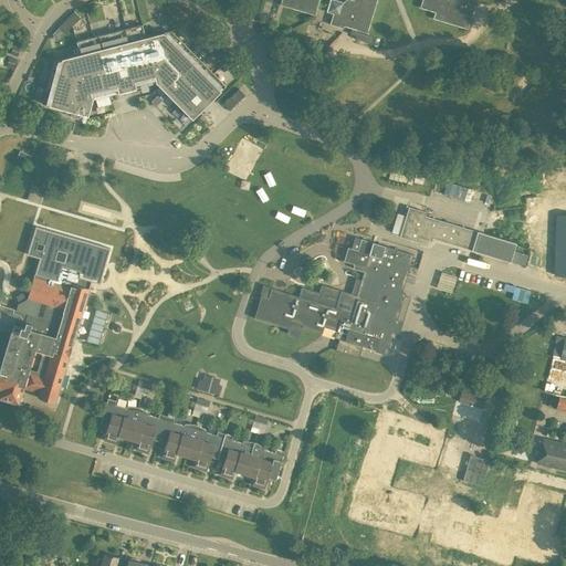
[(281,0),(280,4),(315,16),(316,9),(318,0),(281,0)]
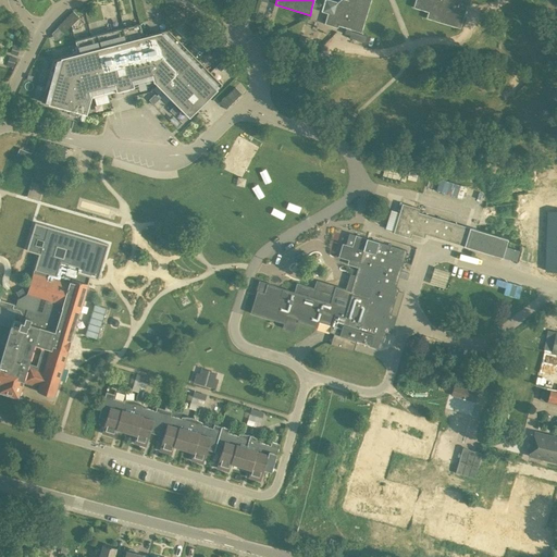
[(334,1),(330,0),(324,0),(321,12),(327,13),(324,24),(337,28),(338,26),(361,33),(370,0),(339,0),(337,2),(334,1)]
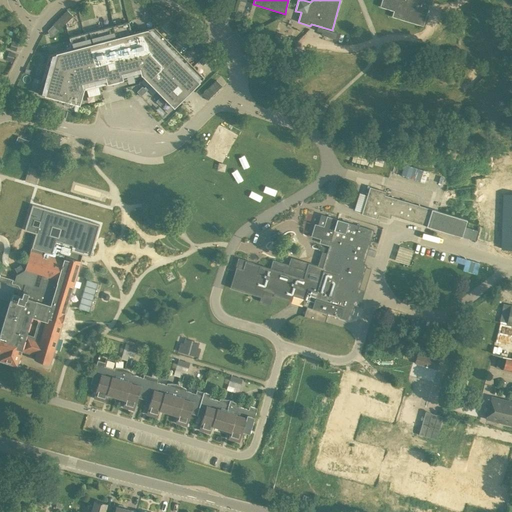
[(381,0),(382,0),(380,7),(393,11),(392,17),(423,26),(426,16),(429,5),(431,6),(432,0),(381,0)]
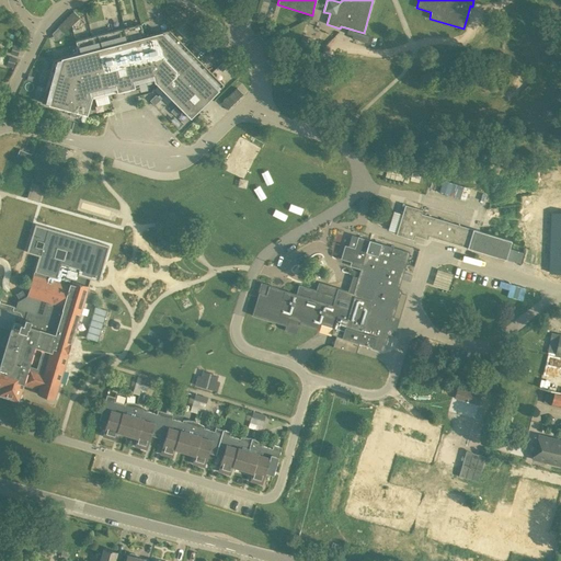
[(167,22),(164,7),(153,9),(156,24),(167,22)]
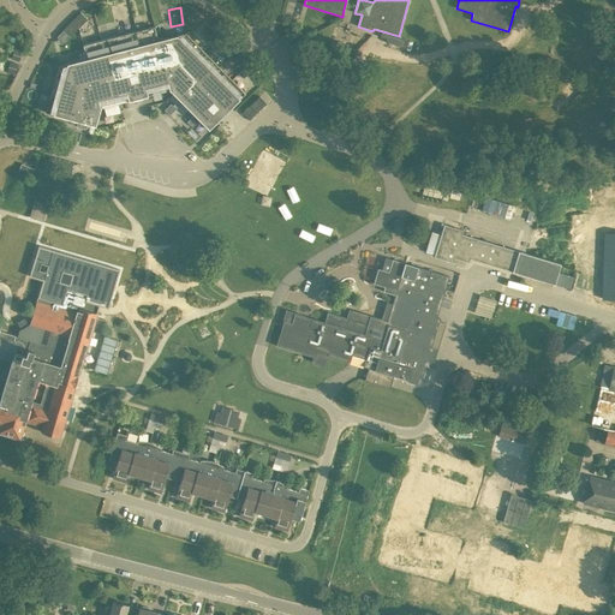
[(63,30),(70,36),(78,29),(88,19),(81,12),(63,30)]
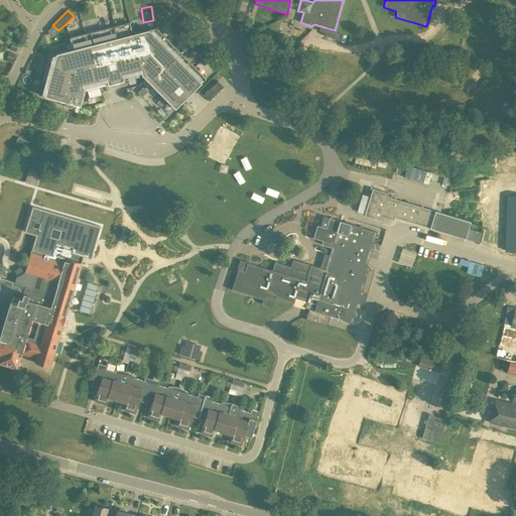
[(174,109),(206,79),(195,67),(184,57),(168,40),(159,31),(155,27),(132,33),(129,22),(115,26),(85,33),(69,38),(70,41),(72,49),(48,55),(42,79),(38,95),(71,104),(80,106),(84,91),(142,76),(174,109)]
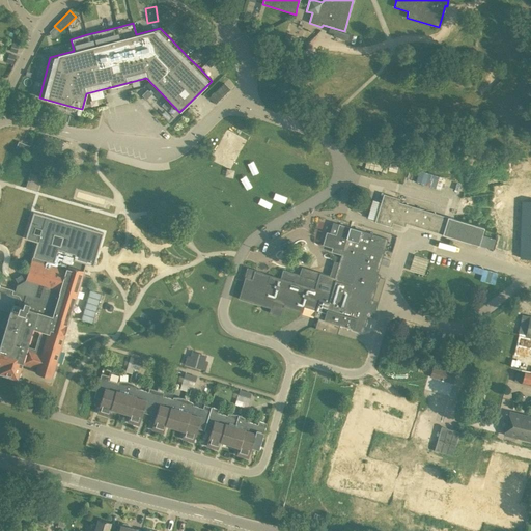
[(296,40),(297,37),(286,34),(283,44),(295,47),(296,40)]
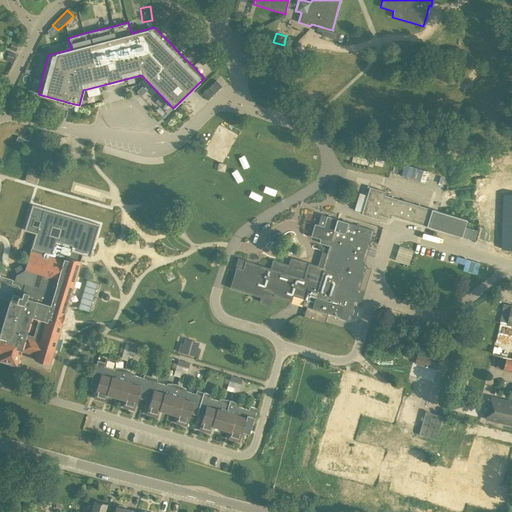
[(200,54),(206,48),(191,34),(186,40),(193,47),(200,54)]
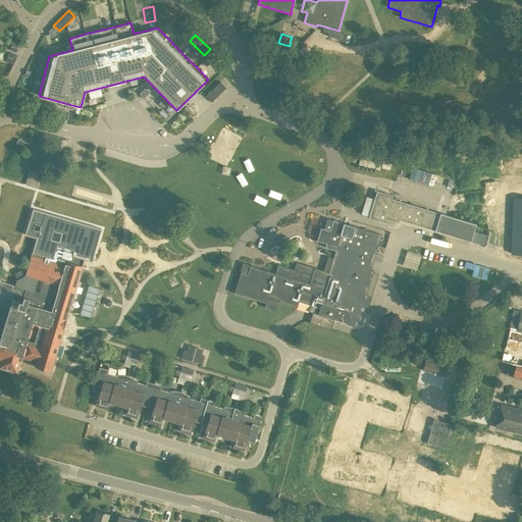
[(12,42),(9,50),(15,51),(18,44),(12,42)]
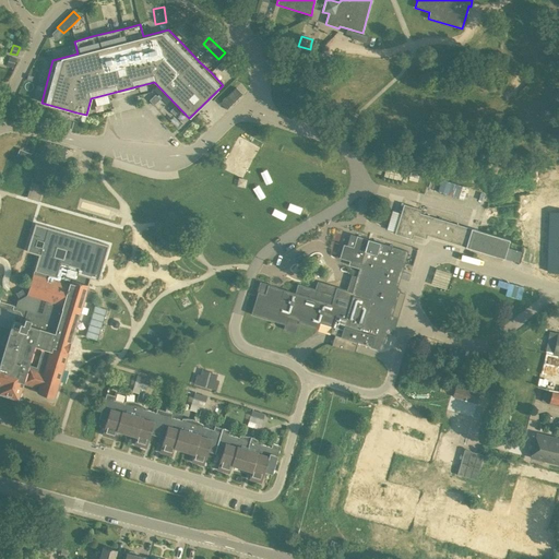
[(221,103),(226,109),(242,94),(236,87),(221,103)]
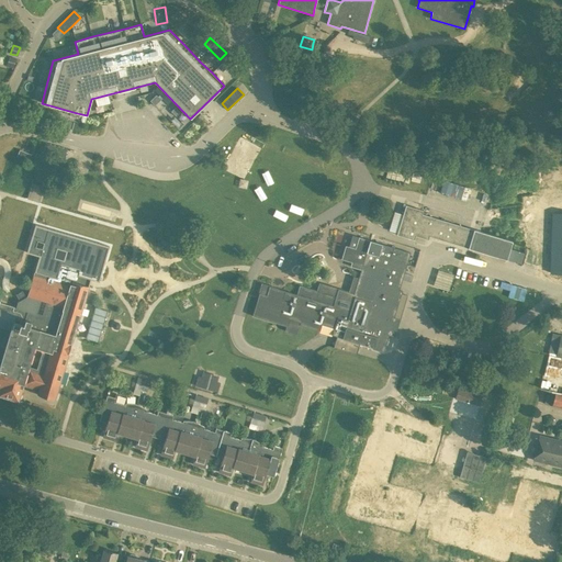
[(46,143),(43,152),(64,157),(67,148),(46,143)]
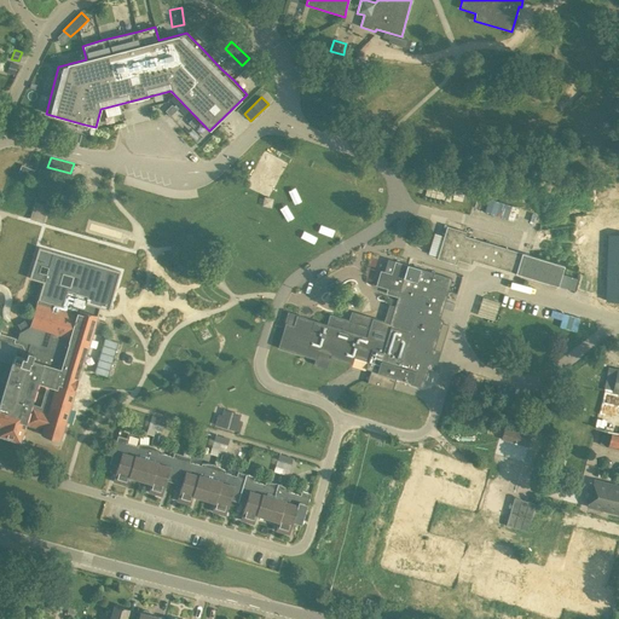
[(22,165),(18,173),(30,178),(34,171),(22,165)]
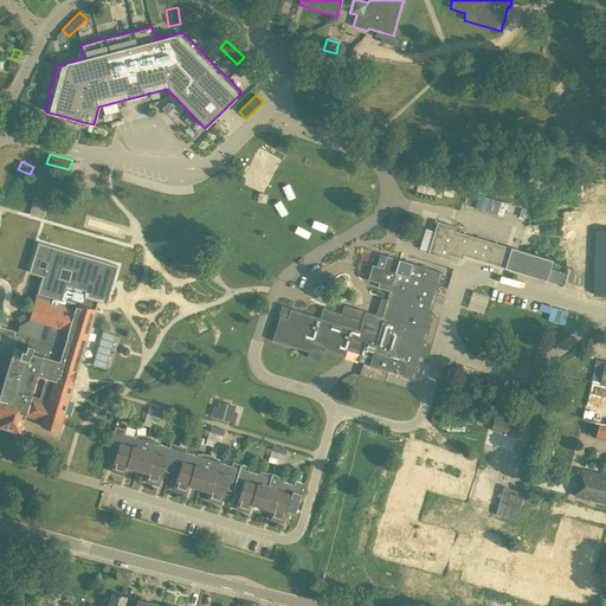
[(28,214),(42,218),(47,201),(34,198),(28,214)]
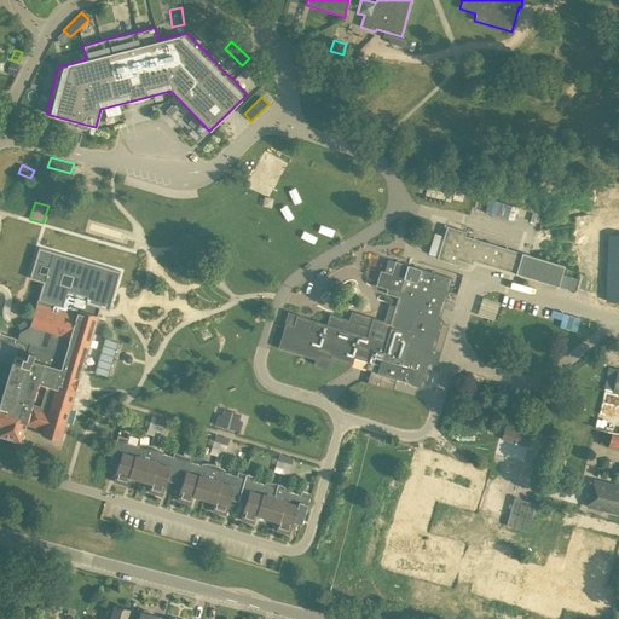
[(466,232),(446,226),(437,259),(456,265),(458,258),(472,261),(470,265),(472,265),(473,260),(565,288),(568,276),(561,273),(563,265),(541,259),(464,236),(466,232)]
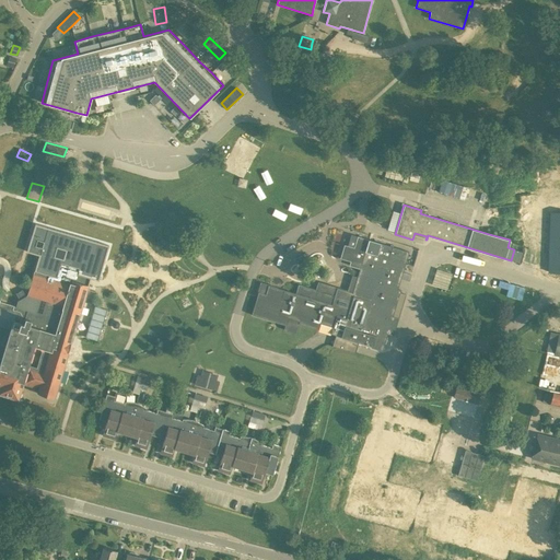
[(559,272),(559,213),(552,213),(549,272),(559,272)]
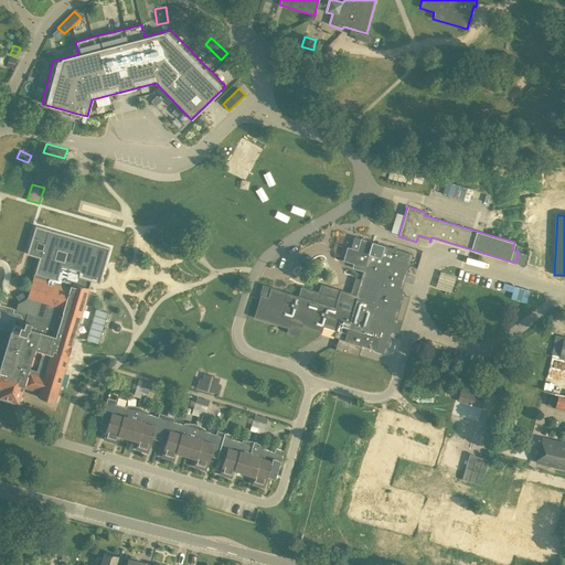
[(0,388),(0,390),(0,391),(0,396),(6,398),(18,402),(23,384),(40,390),(38,397),(54,402),(81,316),(84,306),(89,288),(88,287),(91,280),(98,284),(100,277),(109,247),(35,225),(28,253),(40,257),(34,273),(35,273),(28,297),(25,298),(23,292),(17,296),(20,301),(18,302),(16,309),(0,304),(0,301),(0,328),(11,331),(2,360),(0,359),(0,388)]
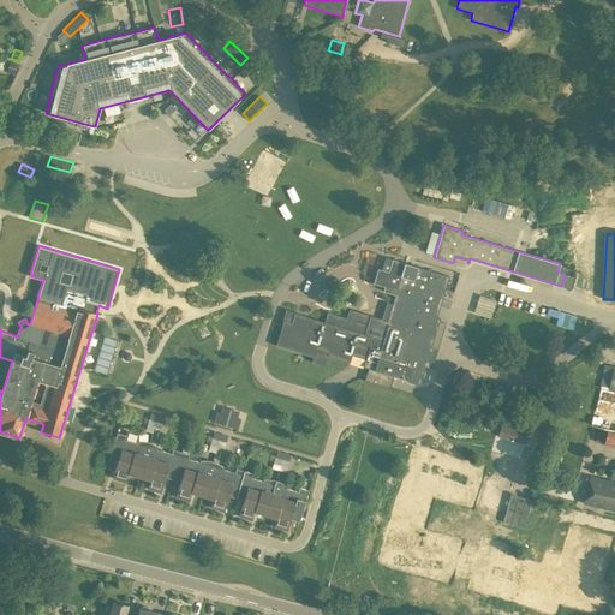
[(192,264),(193,260),(183,256),(179,264),(183,268),(187,270),(189,270),(190,272),(190,269),(191,264),(192,264)]
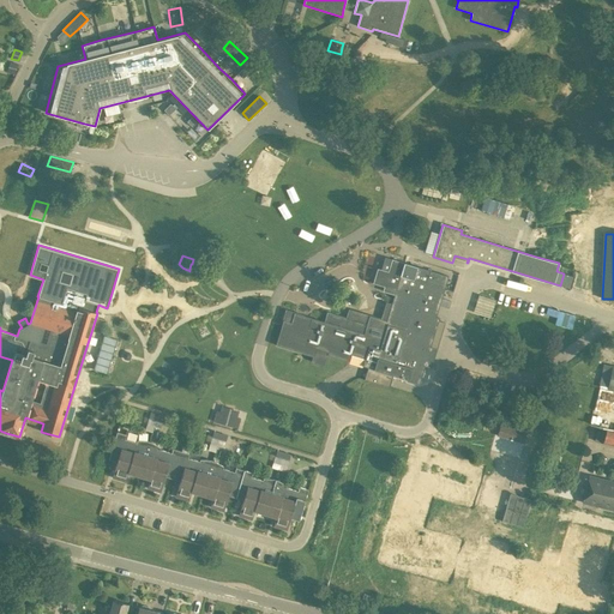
[(290,312),(284,315),(276,345),(312,356),(311,362),(324,366),(326,355),(348,362),(367,367),(366,374),(365,379),(363,380),(389,387),(390,386),(391,381),(393,375),(408,380),(408,383),(419,386),(425,367),(432,368),(434,360),(428,359),(440,319),(437,318),(449,277),(391,259),(387,272),(377,269),(373,283),(399,292),(397,299),(395,299),(395,301),(396,301),(395,305),(391,304),(385,323),(368,318),(366,324),(326,312),(324,323),(290,312)]
